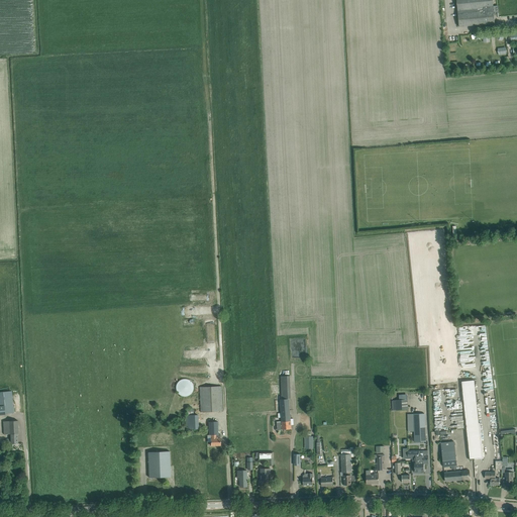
[(495,23),(492,0),(456,0),(459,27),(495,23)]
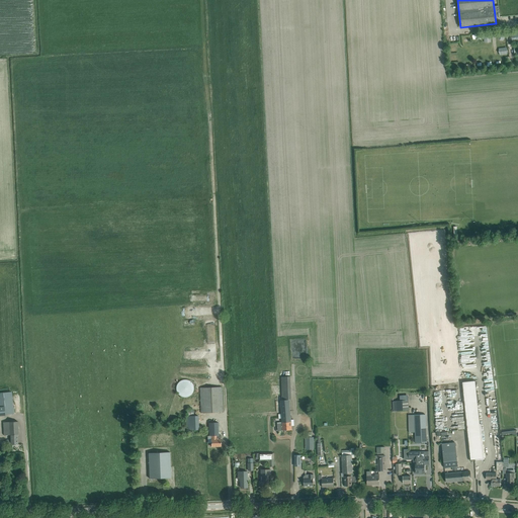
[(512,32),(509,32),(510,44),(513,44),(513,45),(517,44),(517,30),(512,31),(512,32)]
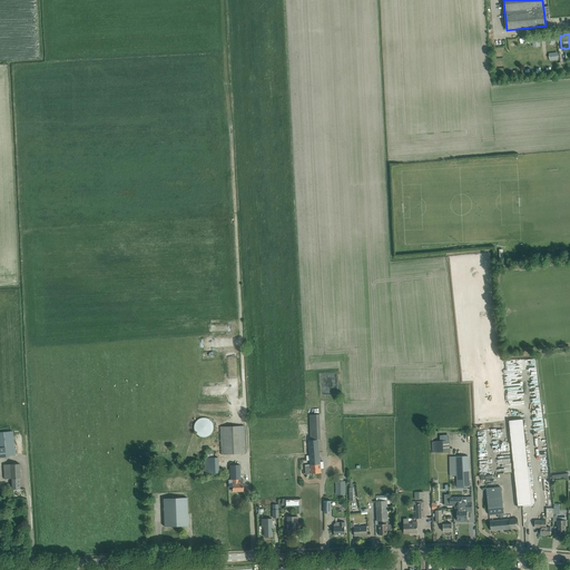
[(208,420),(206,419),(202,419),(198,420),(195,423),(194,426),(195,431),(197,435),(200,436),(204,438),(208,436),(210,434),(212,434),(213,430),(214,429),(213,425),(212,422),(208,420)]
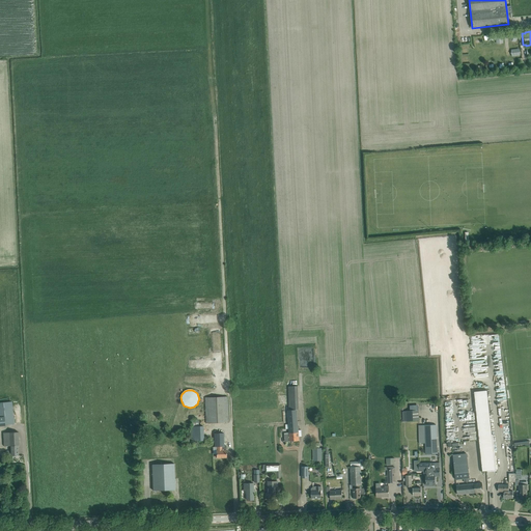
[(487,390),(474,391),(475,397),(482,471),(496,470),(487,390)]
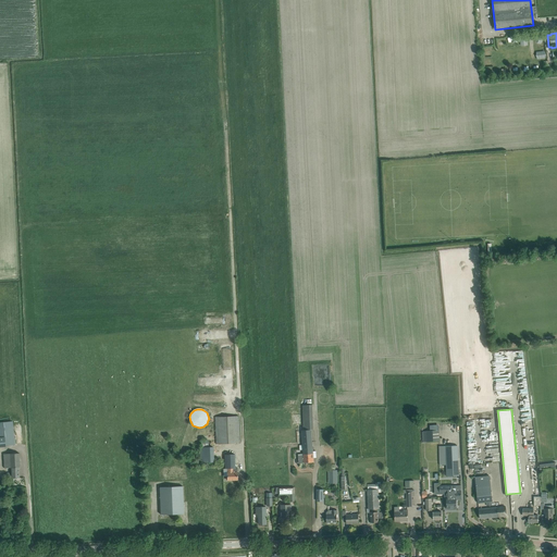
[(215,417),(215,438),(217,444),(240,443),(239,416),(215,417)]
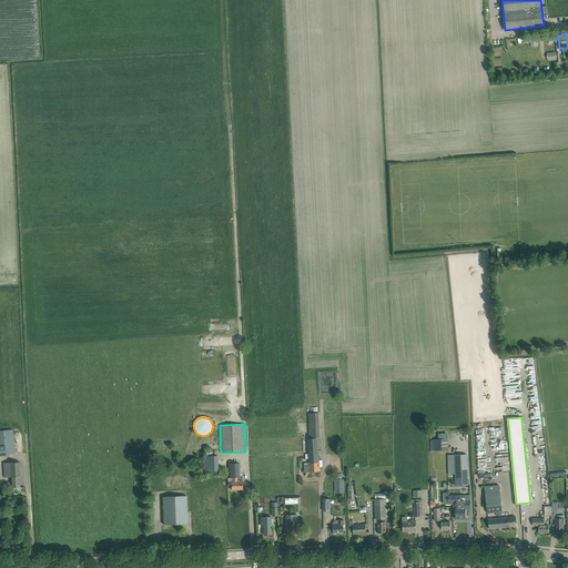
[(3,430),(0,430),(2,446),(6,445),(7,455),(16,454),(14,448),(12,429),(3,430)]
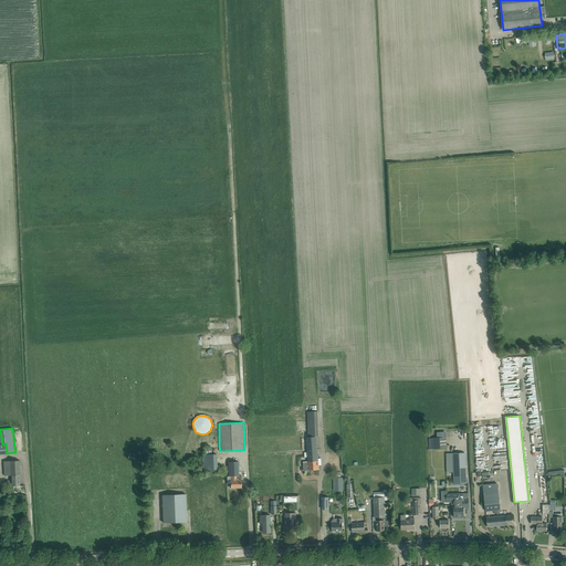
[(447,449),(446,432),(436,433),(436,439),(429,439),(429,449),(447,449)]
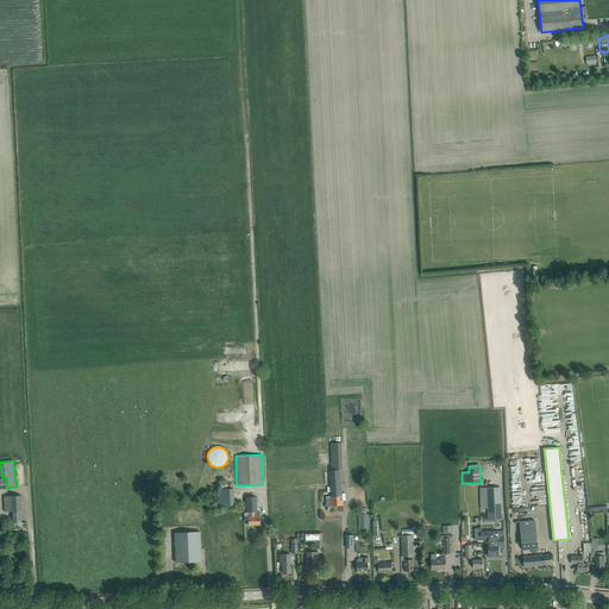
[(332,497),(326,498),(326,501),(327,507),(344,506),(343,500),(346,500),(345,493),(343,493),(340,470),(332,470),(330,470),(331,487),(327,487),(328,491),(332,491),(332,497)]
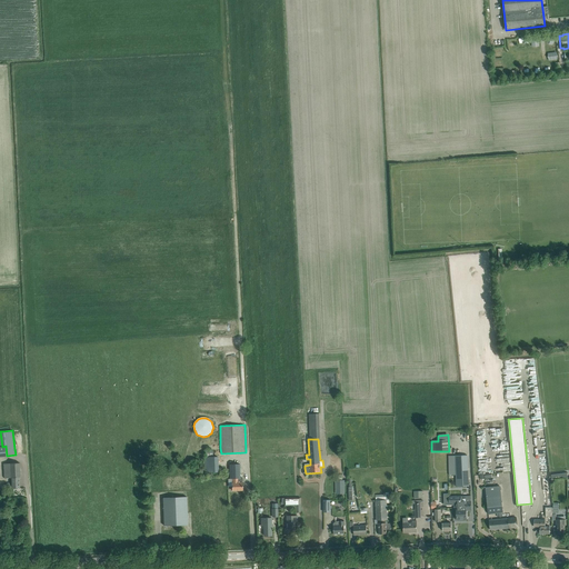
[(215,457),(215,449),(207,449),(207,457),(206,457),(206,472),(220,472),(220,457),(215,457)]
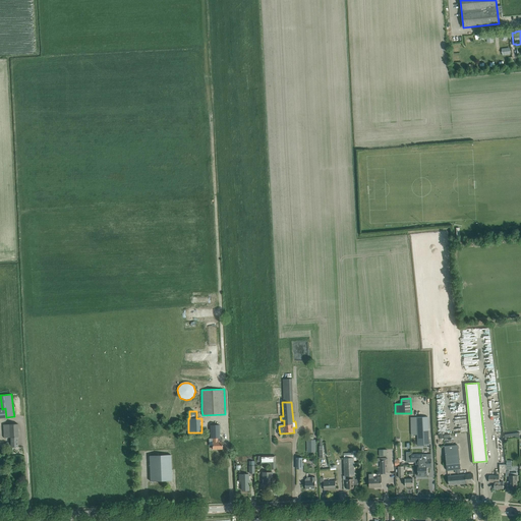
[(429,445),(427,416),(417,417),(411,417),(411,435),(417,435),(417,446),(429,445)]
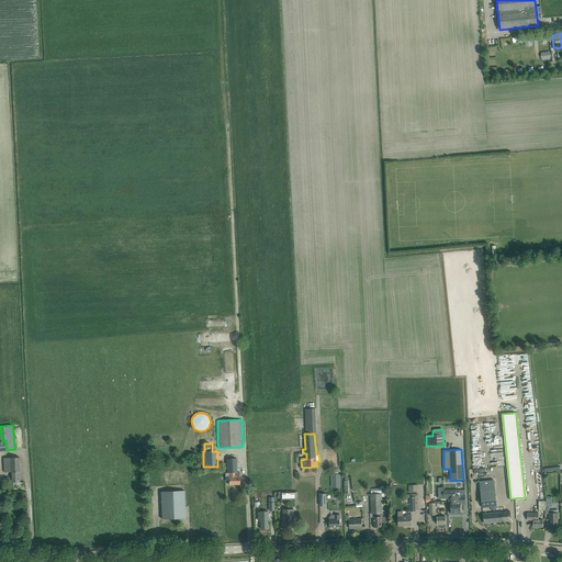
[(12,482),(13,482),(14,484),(18,483),(18,482),(19,482),(19,471),(20,471),(20,457),(3,458),(4,472),(12,472),(12,482)]
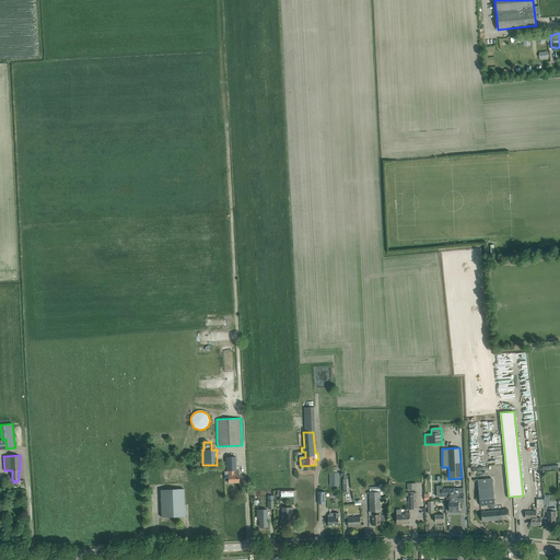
[(238,470),(236,470),(236,456),(226,457),(226,471),(229,471),(229,475),(229,482),(238,482),(238,475),(238,470)]
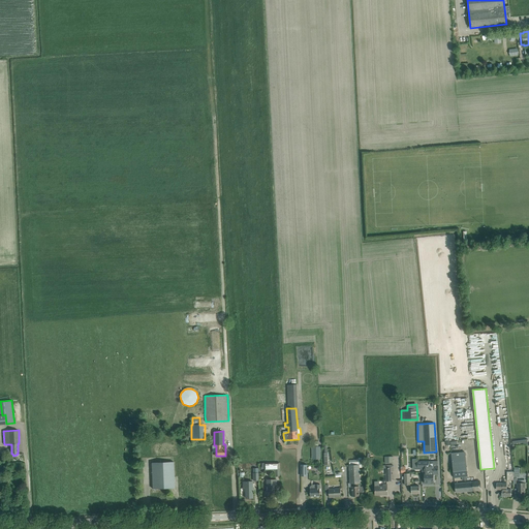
[(312,446),(312,459),(320,459),(320,446),(312,446)]
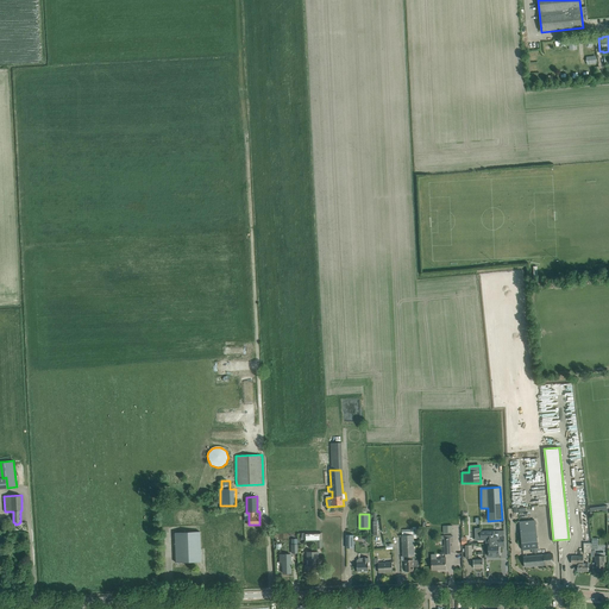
[(535,520),(520,521),(522,550),(532,548),(533,553),(538,552),(538,548),(535,520)]
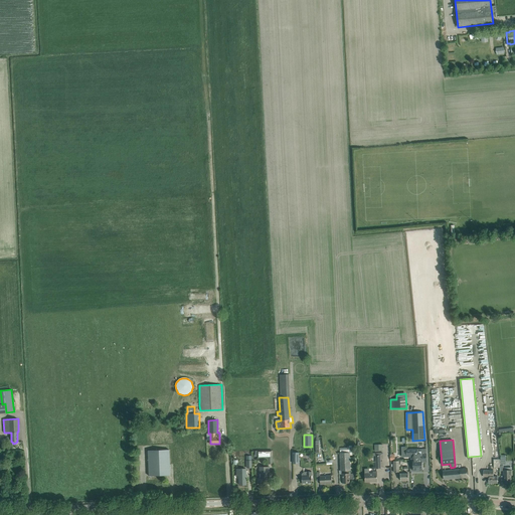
[(417,449),(402,450),(402,456),(406,456),(411,456),(411,461),(411,469),(413,469),(413,470),(413,471),(414,471),(414,472),(416,472),(417,471),(417,453),(417,449)]
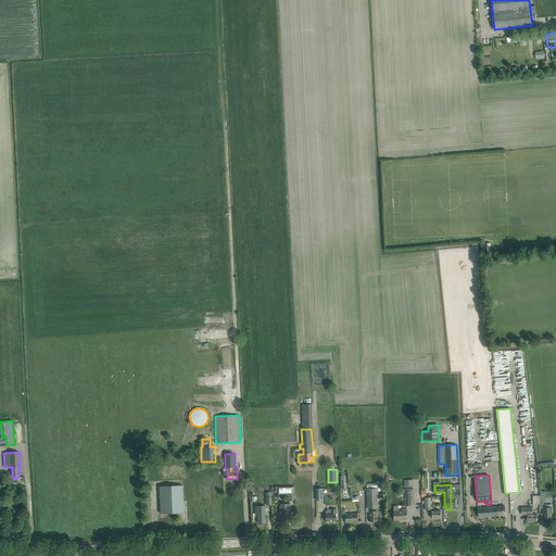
[(160,487),(160,508),(161,514),(184,513),(182,485),(160,487)]
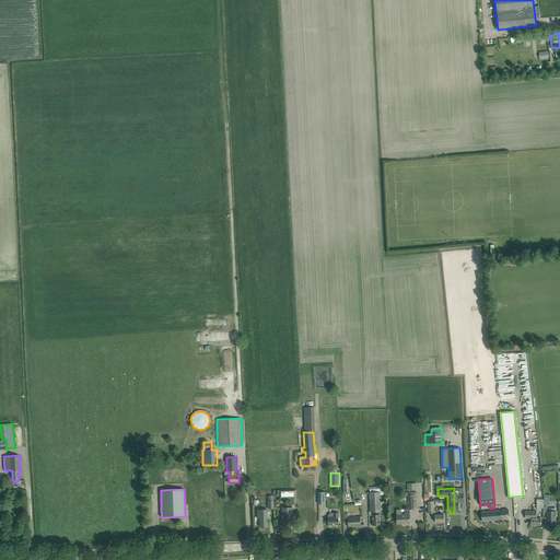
[(295,504),(295,490),(278,490),(278,497),(280,497),(280,498),(291,498),(291,504),(295,504)]
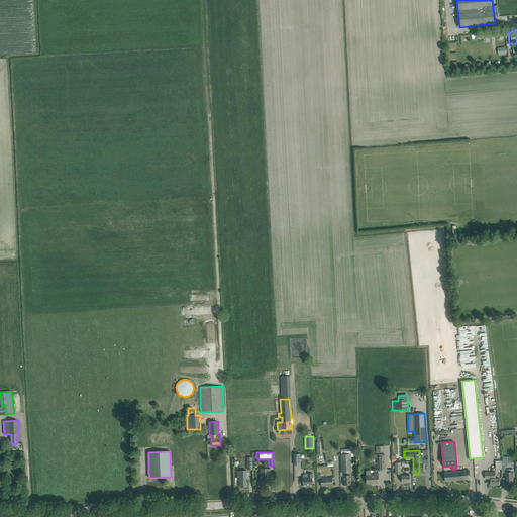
[(351,454),(341,455),(342,476),(344,476),(352,476),(351,454)]
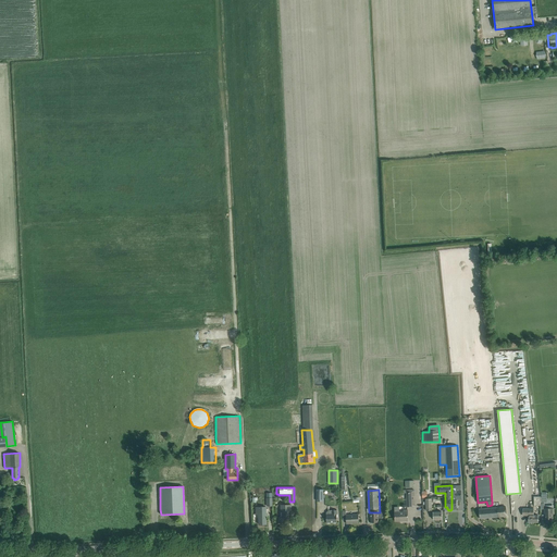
[(415,496),(413,490),(404,491),(404,493),(407,493),(407,507),(412,507),(412,499),(412,496),(415,496)]
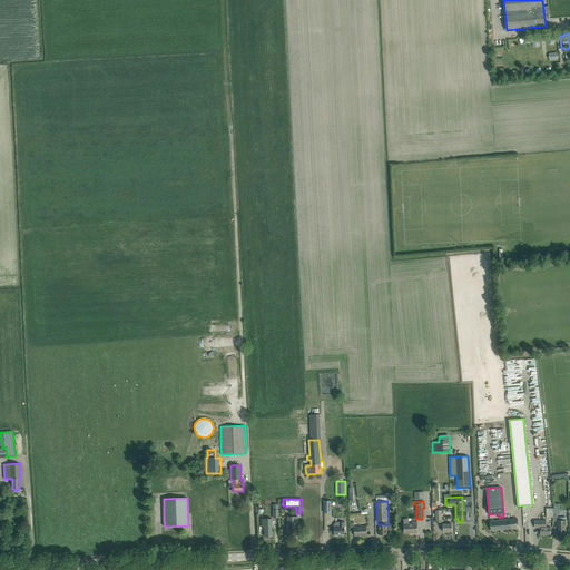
[(560,504),(553,504),(553,521),(557,521),(557,526),(559,526),(559,530),(558,530),(558,531),(559,531),(559,534),(564,534),(564,526),(567,526),(567,520),(558,520),(558,516),(560,516),(561,514),(561,510),(560,510),(560,504)]
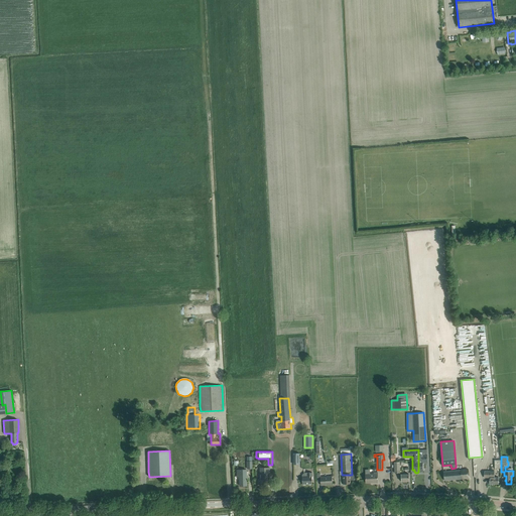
[(260,468),(260,480),(260,485),(267,485),(267,477),(269,477),(269,472),(269,468),(260,468)]
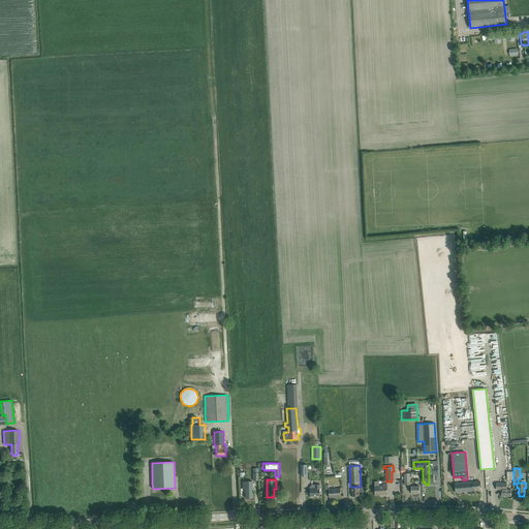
[(243,481),(243,484),(243,489),(245,489),(246,498),(252,498),(252,481),(243,481)]
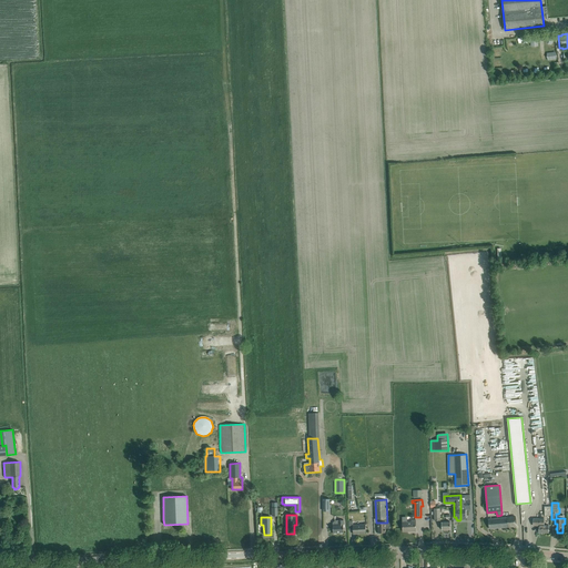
[(402,517),(403,523),(403,531),(416,531),(416,520),(412,520),(412,521),(408,521),(407,517),(402,517)]
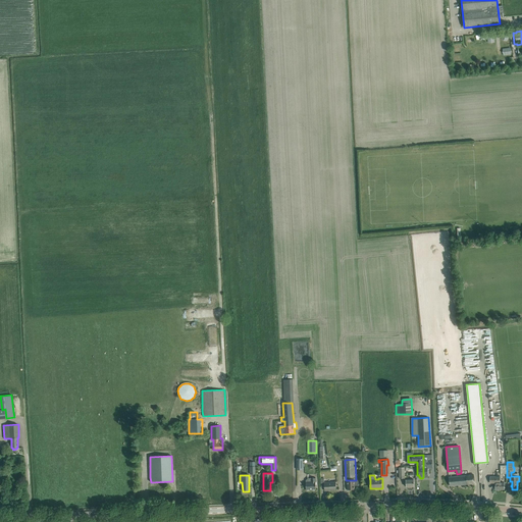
[(449,477),(450,486),(466,484),(466,475),(449,477)]
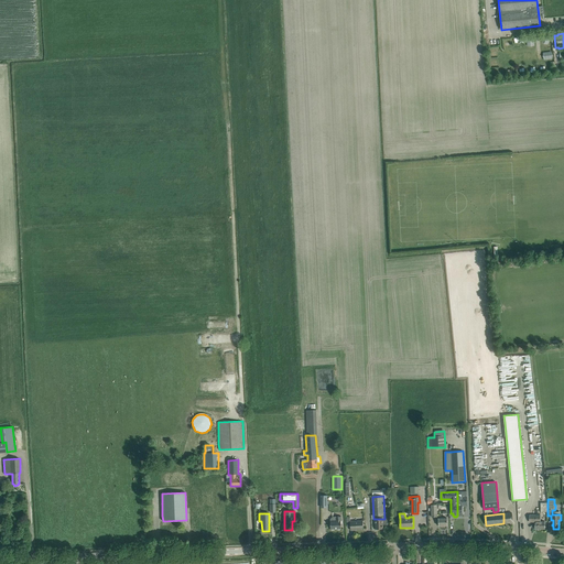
[(513,522),(512,513),(503,513),(503,523),(513,522)]
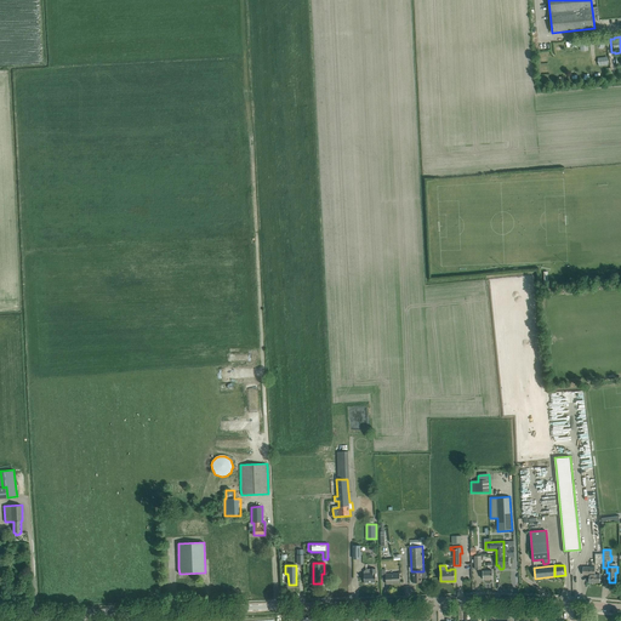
[(582,568),(584,569),(584,575),(590,575),(590,582),(600,582),(600,576),(599,575),(594,575),(594,568),(582,568)]
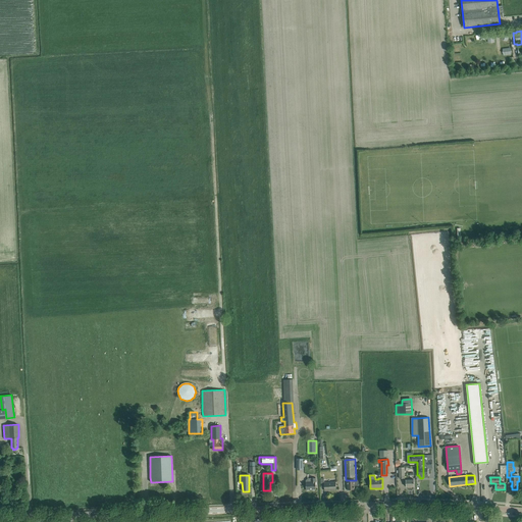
[(315,478),(311,478),(308,478),(306,480),(306,489),(316,489),(316,482),(315,478)]
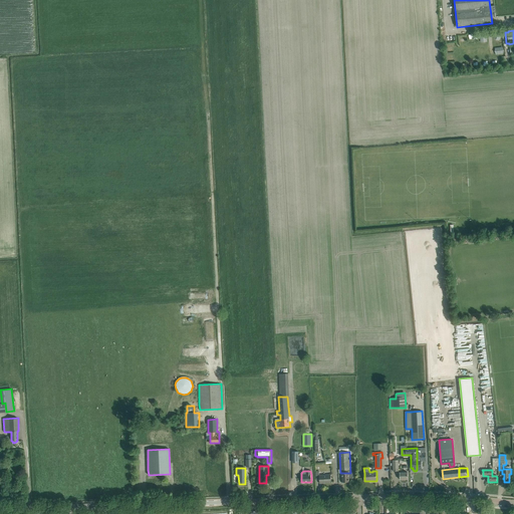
[(350,473),(342,473),(342,482),(349,482),(349,479),(353,479),(353,472),(350,473)]
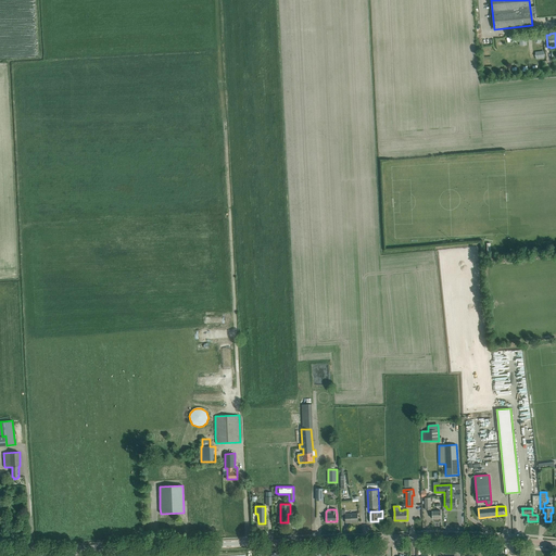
[(345,514),(341,514),(342,519),(345,519),(346,522),(358,521),(357,516),(357,514),(345,515),(345,514)]
